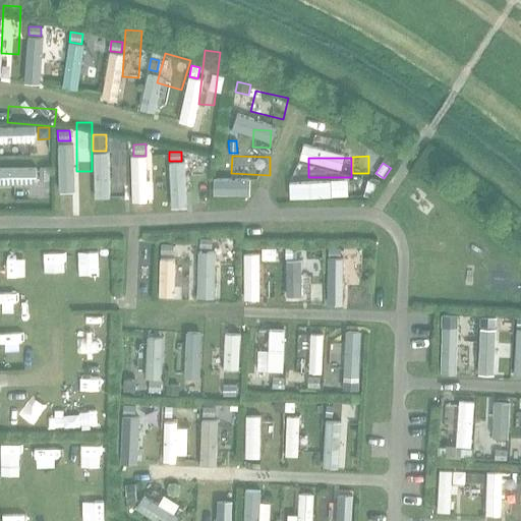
[(49,169),(40,169),(40,180),(50,180),(49,169)]
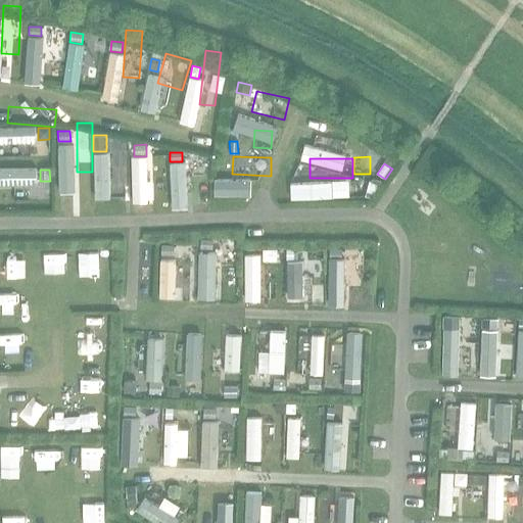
[(370,181),(367,192),(378,195),(381,184),(370,181)]
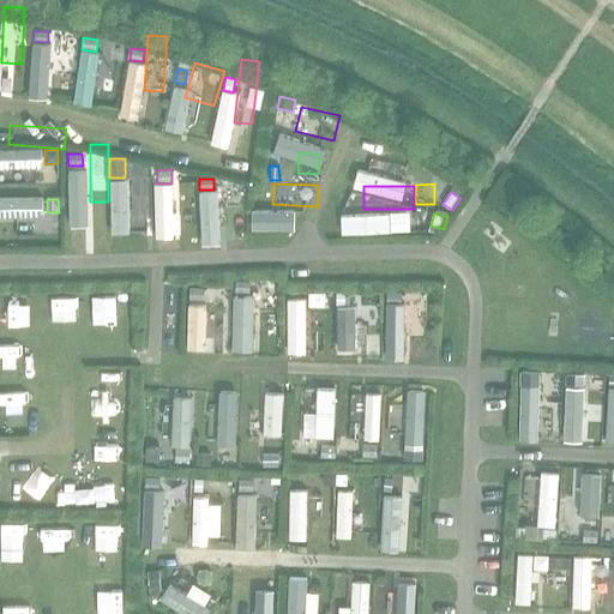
[(224,317),(227,263),(212,262),(209,315),(224,317)]
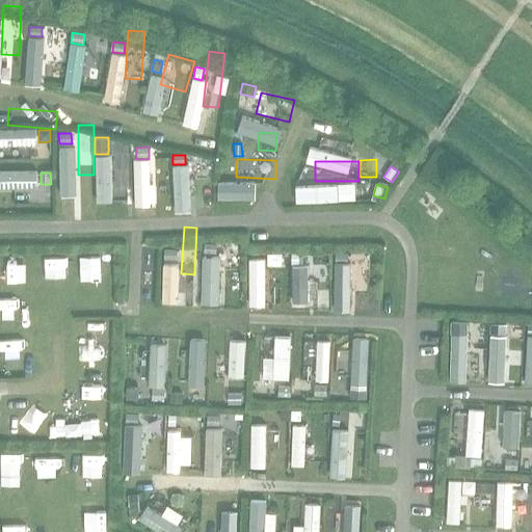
[(221,233),(221,282),(239,282),(239,233),(221,233)]
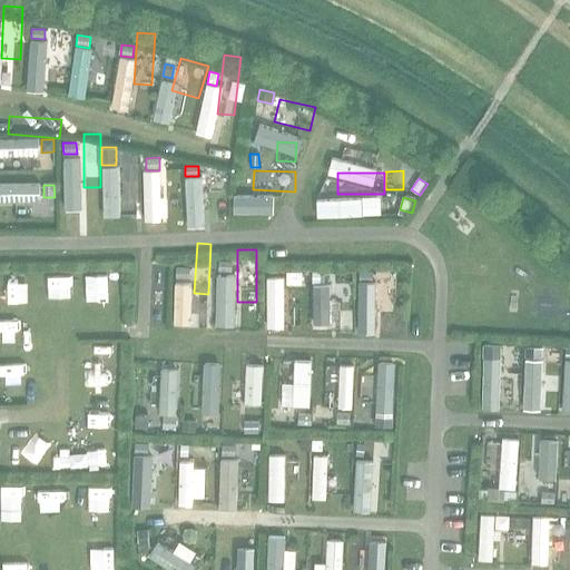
[(380,296),(397,296),(396,259),(379,259),(380,296)]
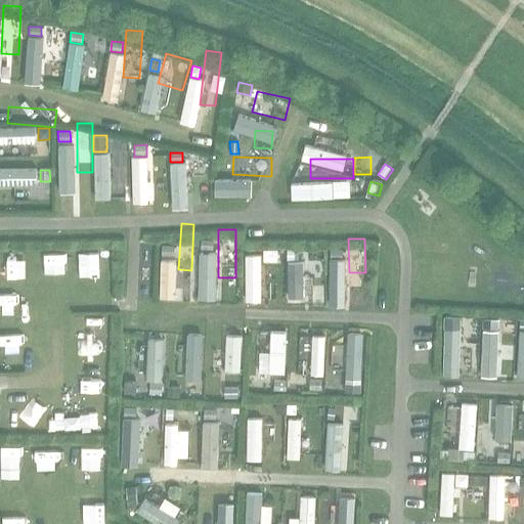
[(201,239),(201,250),(213,250),(213,241),(201,239)]
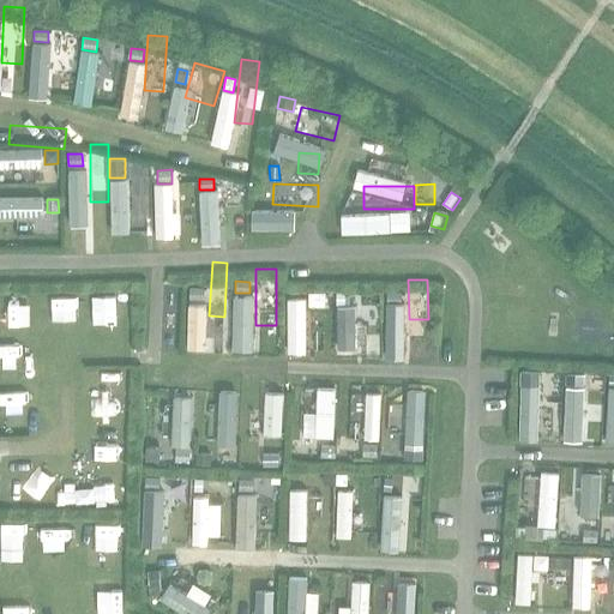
[(380,327),(380,281),(359,281),(360,329),(380,327)]
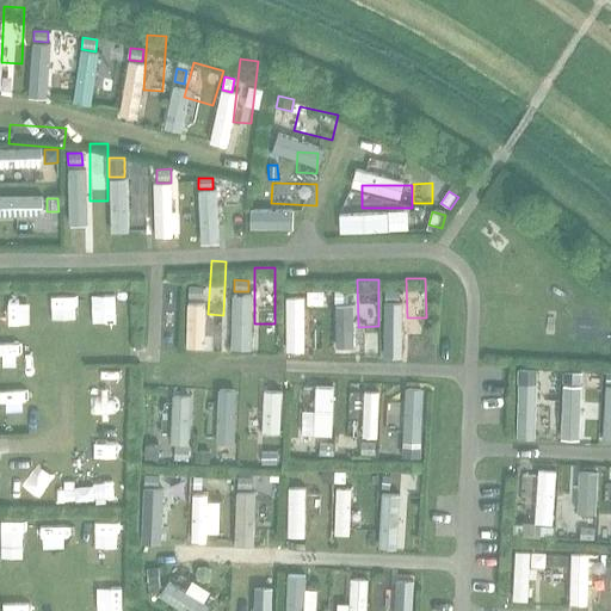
[(189,287),(187,297),(202,298),(203,287),(189,287)]
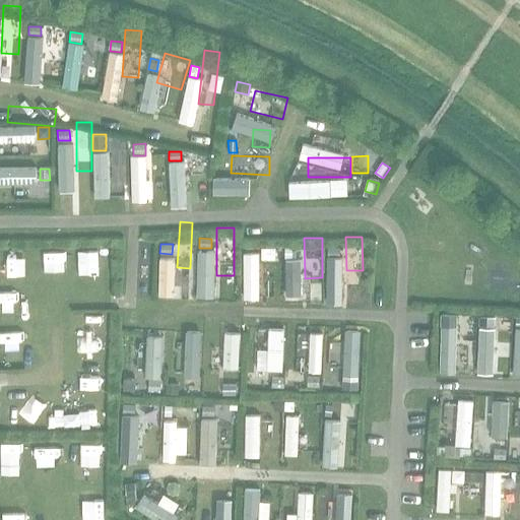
[(274,248),(261,249),(261,260),(274,260),(274,248)]
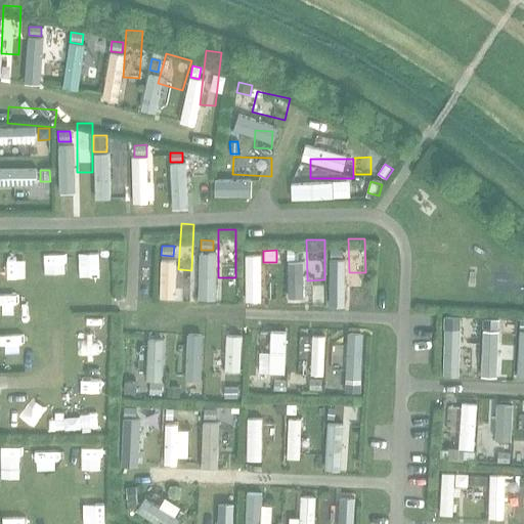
[(343,250),(329,250),(329,261),(343,261),(343,250)]
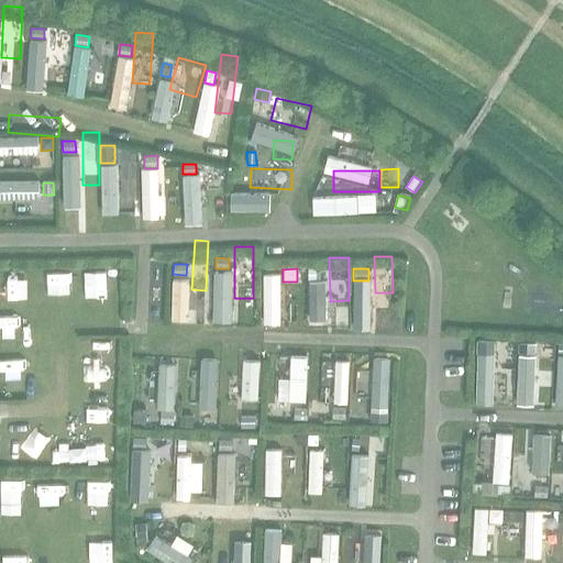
[(32,319),(31,291),(15,291),(17,319),(32,319)]
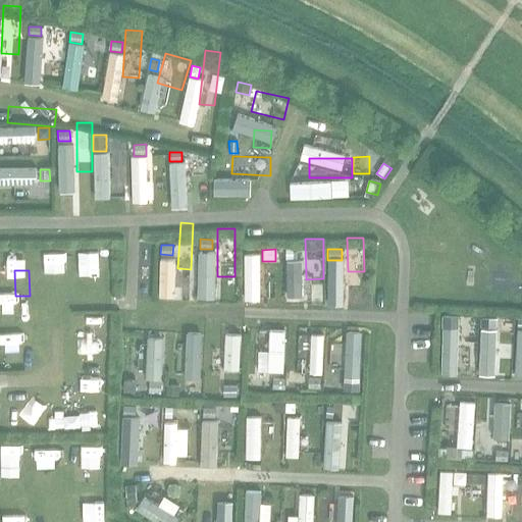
[(98,290),(96,322),(125,323),(126,291),(98,290)]
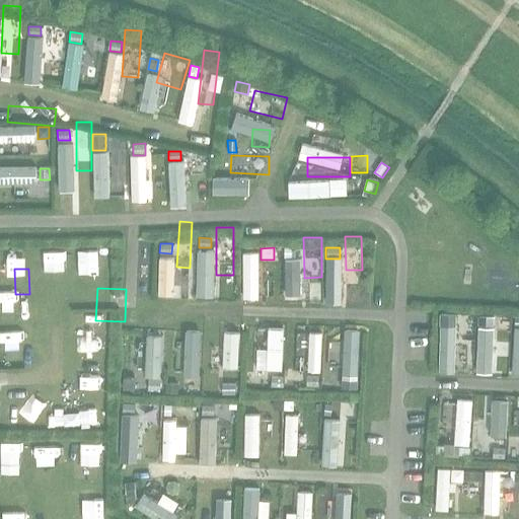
[(476,311),(463,311),(461,351),(474,351),(476,311)]
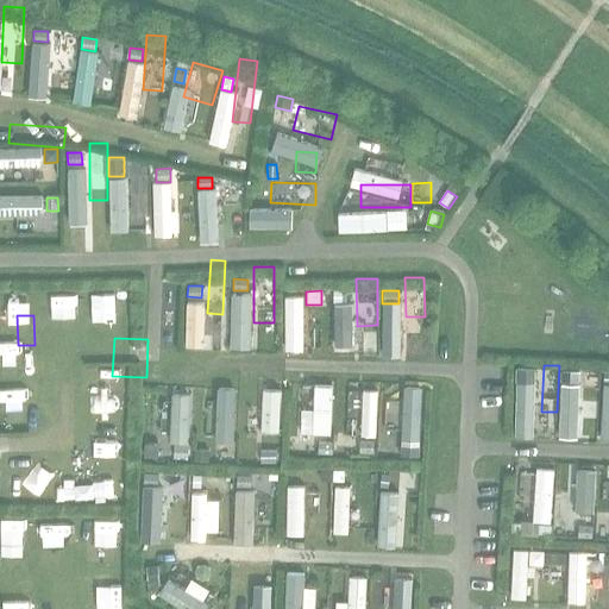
[(194,368),(190,418),(208,419),(212,368),(194,368)]
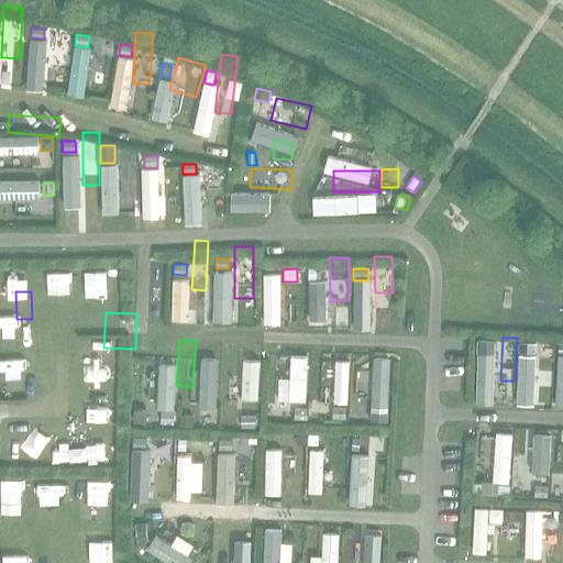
[(476,340),(476,355),(494,355),(495,340),(476,340)]
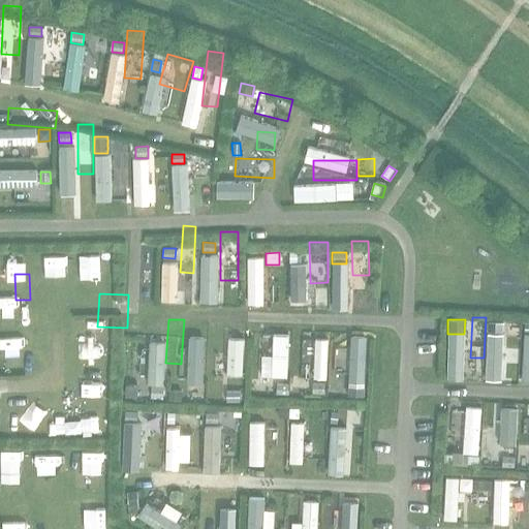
[(246,364),(262,365),(266,322),(248,321),(246,364)]
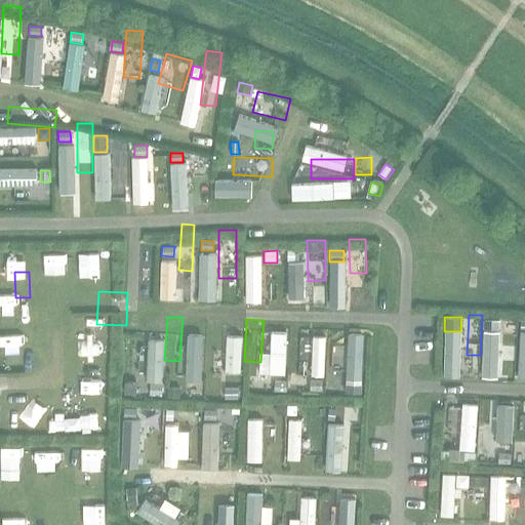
[(484,319),(484,328),(500,329),(500,320),(484,319)]
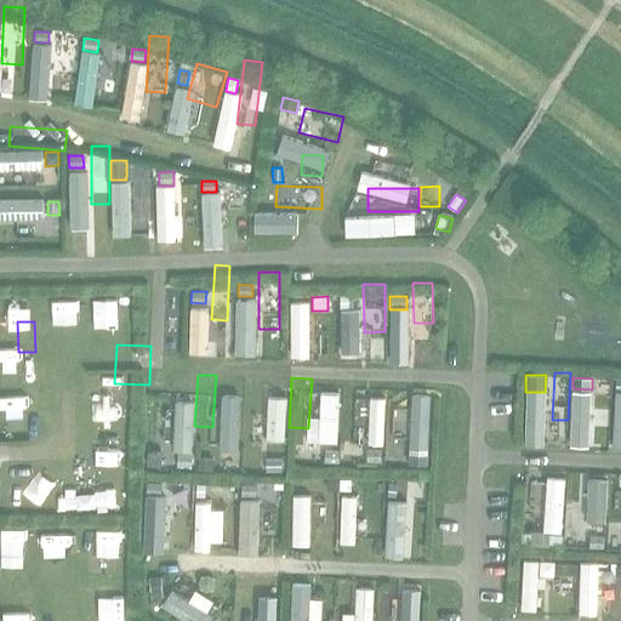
[(366,450),(366,462),(381,462),(381,450),(366,450)]
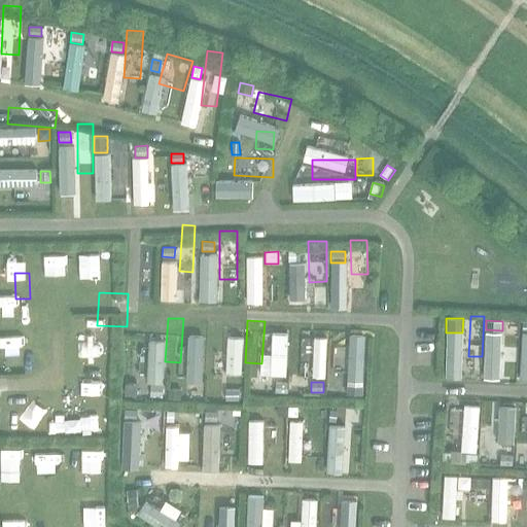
[(276,383),(276,392),(288,393),(288,383),(276,383)]
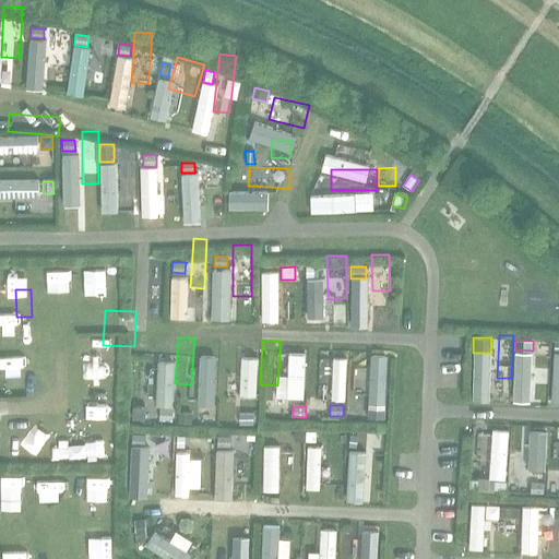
[(133,407),(133,418),(145,418),(145,407),(133,407)]
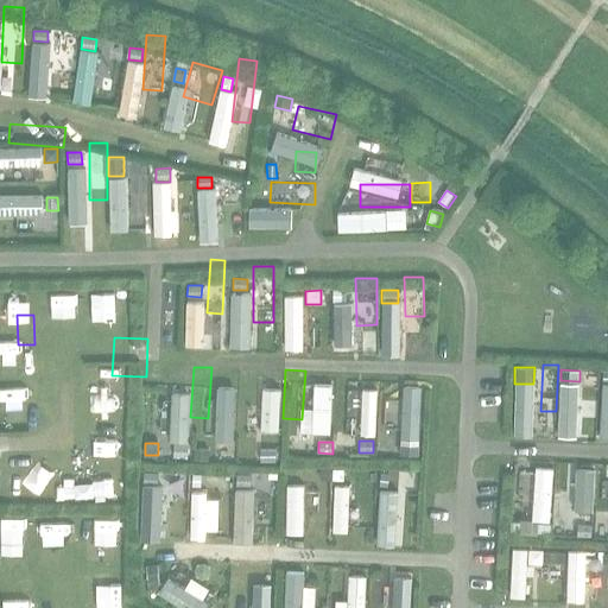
[(400,445),(399,455),(418,455),(418,445),(400,445)]
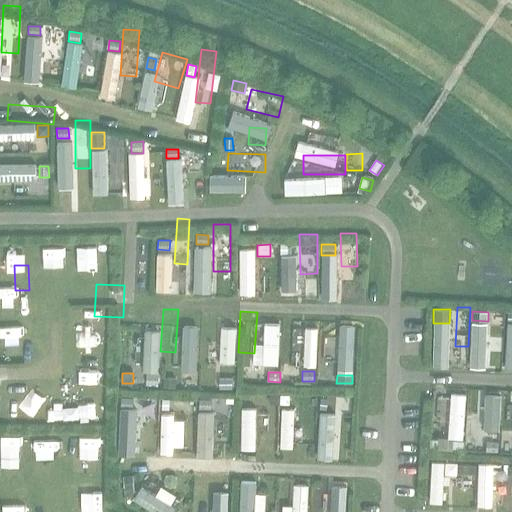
[(146,377),(146,386),(158,386),(158,377),(146,377)]
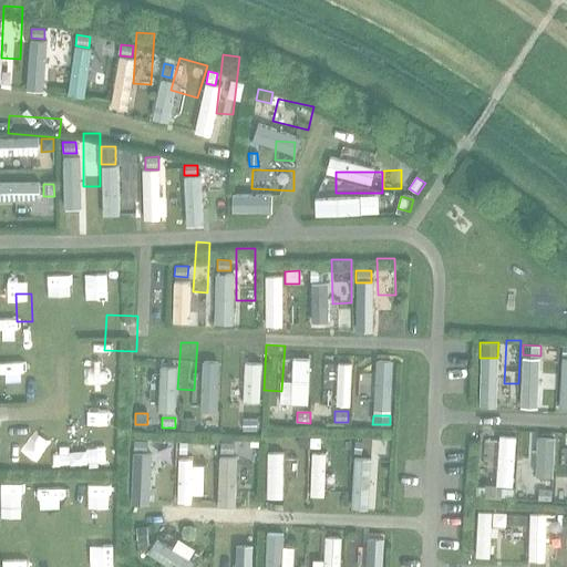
[(257,419),(244,419),(244,430),(258,430),(257,419)]
